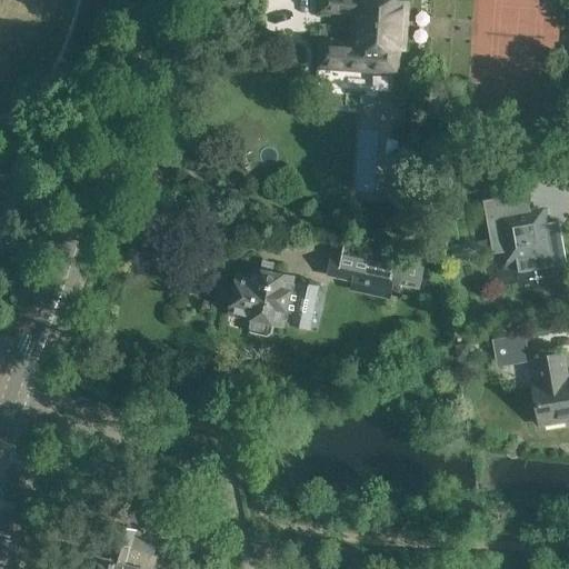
[(319,0),(319,11),(352,13),(351,36),(349,38),(347,71),(369,73),(370,51),(386,51),(389,49),(403,50),(407,3),(393,2),(393,0),(319,0)]
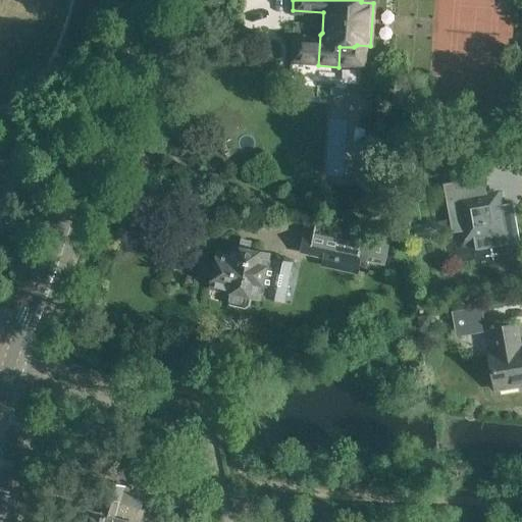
[(518,243),(519,243),(513,204),(499,206),(496,193),(484,195),(481,179),(483,178),(483,177),(442,185),(442,186),(446,186),(454,232),(451,232),(452,233),(456,233),(458,250),(474,247),(475,251),(476,251),(476,249),(518,241),(518,243)]
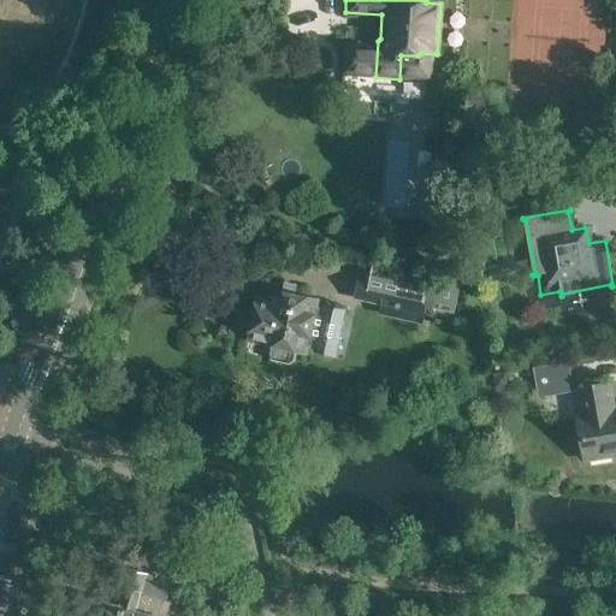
[(421,309),(432,311),(439,276),(374,262),(366,297),(386,302),(384,313),(419,320),(421,309)]
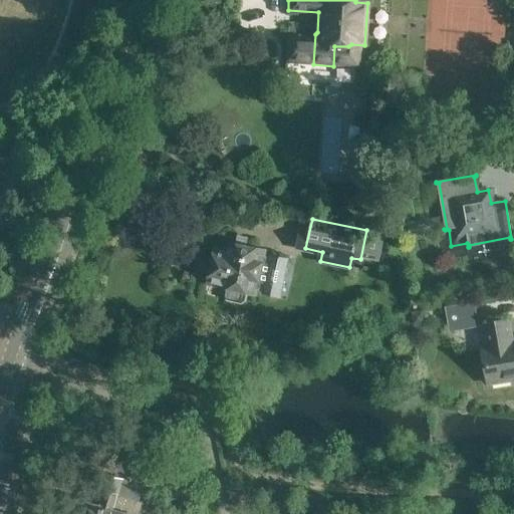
[(207,283),(226,287),(224,296),(227,300),(242,303),(246,300),(248,292),(255,293),(255,289),(261,290),(261,293),(280,297),(289,258),(269,254),(268,257),(263,255),(264,250),(228,243),(226,249),(215,247),(207,283)]
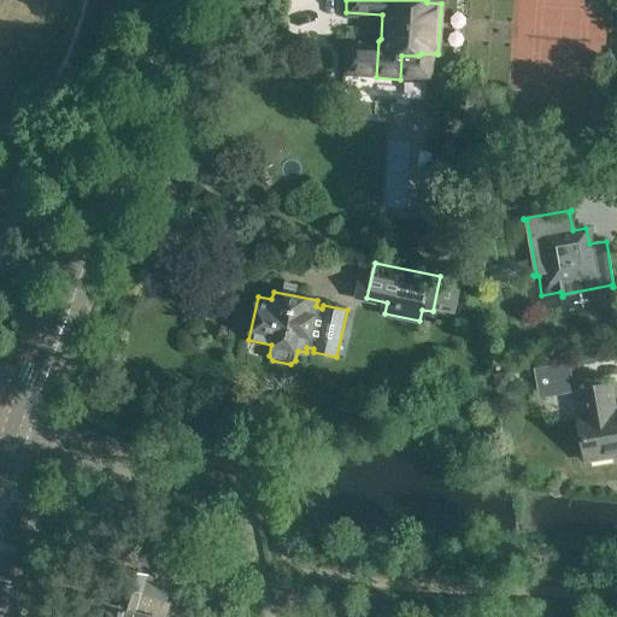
[(534,370),(539,399),(573,393),(568,364),(534,370)]
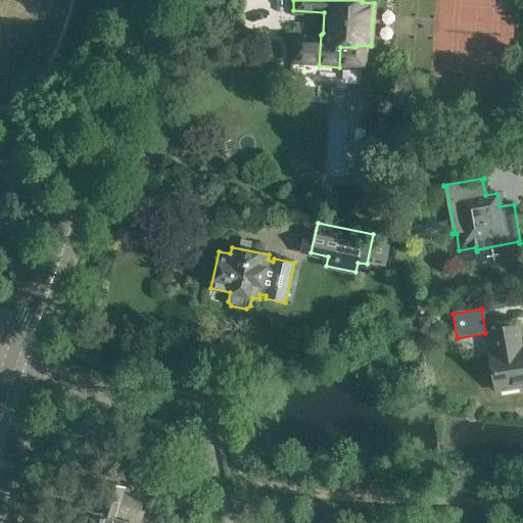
[(491,331),(495,355),(489,357),(495,391),(500,390),(501,392),(519,389),(518,387),(522,385),(522,349),(520,351),(516,327),(491,331)]
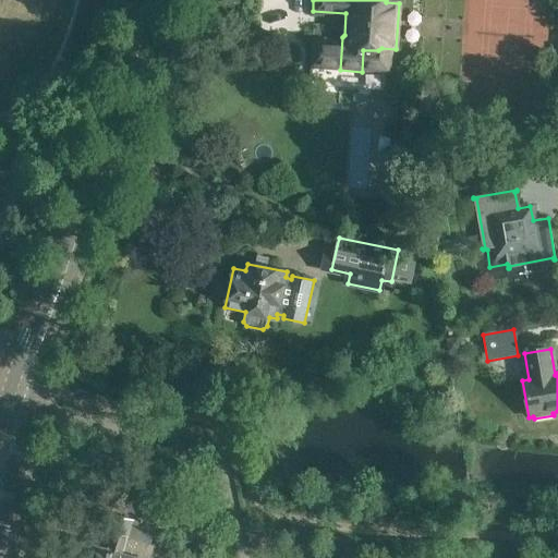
[(150,557),(155,546),(150,545),(156,525),(117,514),(109,543),(117,545),(114,552),(94,546),(89,557),(150,557)]
